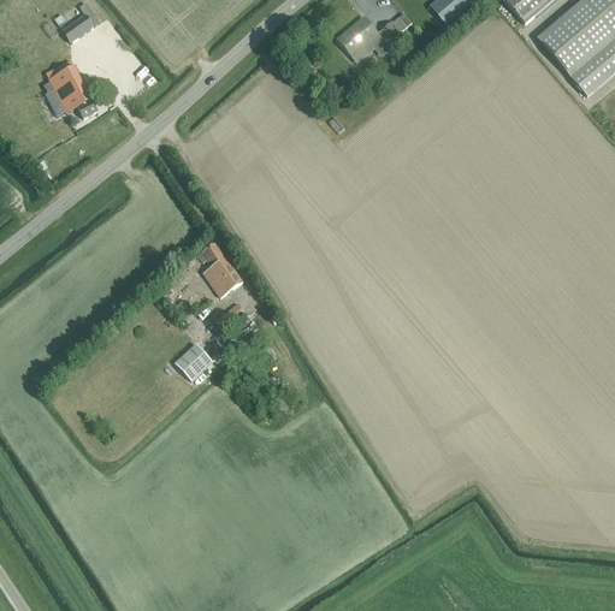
[(435,0),(429,5),(444,25),(473,3),(471,0),(435,0)]
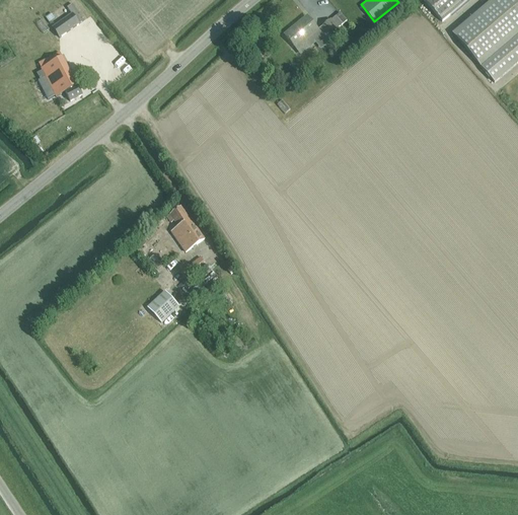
[(425,0),(442,19),(463,0),(425,0)]
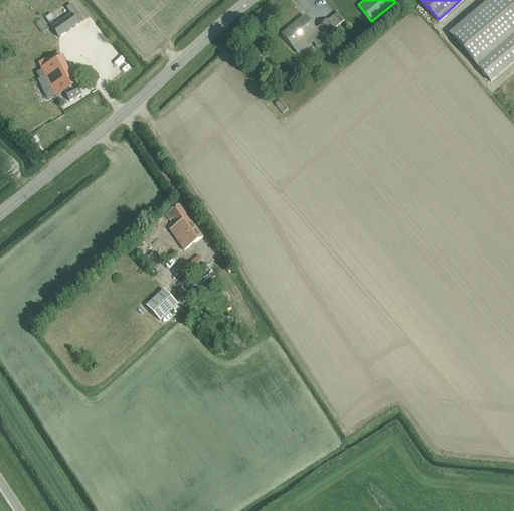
[(484,0),(449,31),(491,79),(513,59),(513,0),(484,0)]
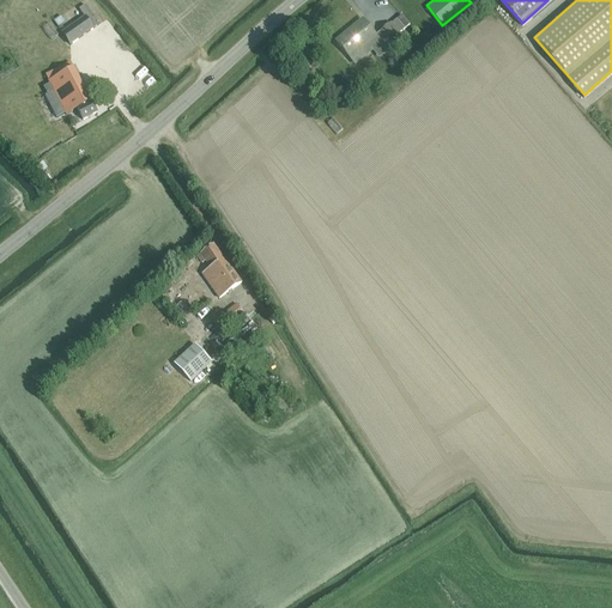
[(67,41),(90,26),(83,16),(60,30),(67,41)]
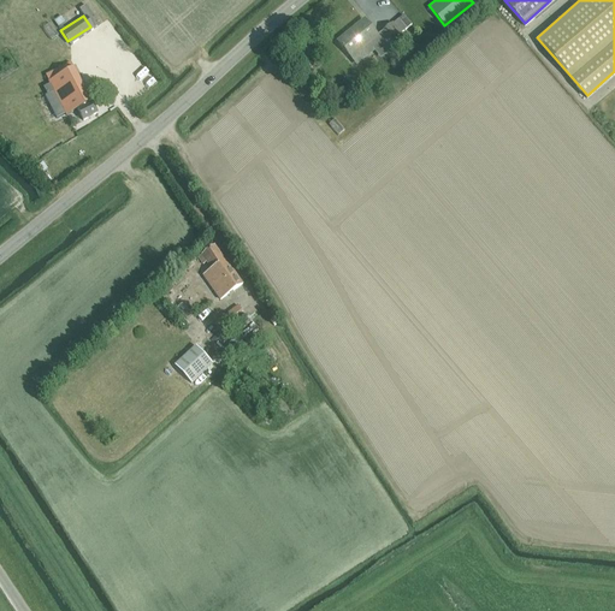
[(385,48),(403,35),(391,21),(377,33),(364,17),(336,39),(342,47),(343,46),(350,54),(376,33),(379,36),(377,37),(385,48)]
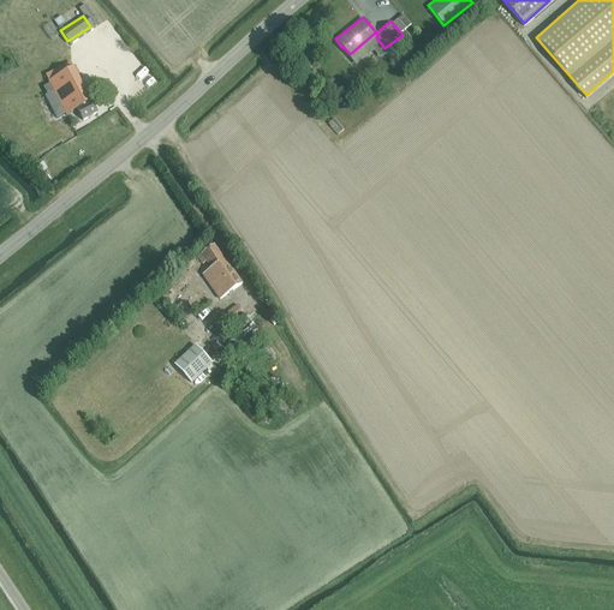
[(82,117),(96,109),(70,59),(45,71),(65,112),(76,106),(82,117)]
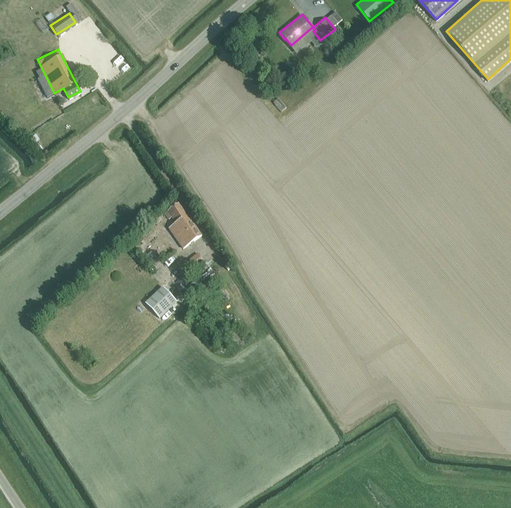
[(182,246),(190,240),(200,233),(196,227),(187,214),(177,201),(163,211),(167,216),(170,215),(175,221),(167,226),(182,246)]
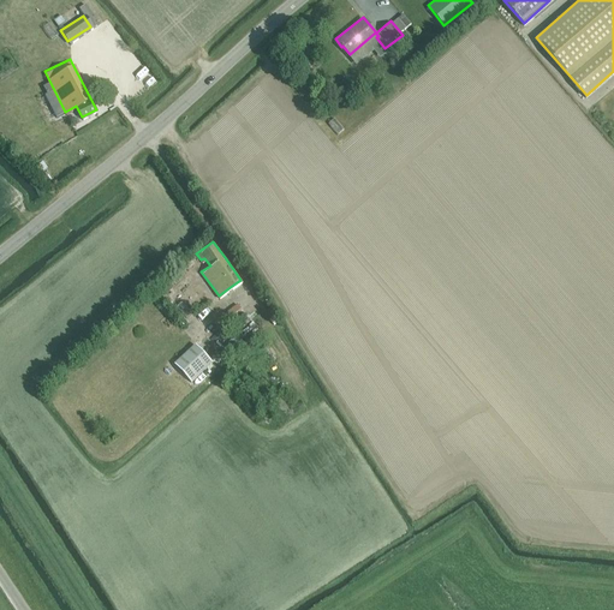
[(222,330),(245,314),(237,301),(214,320),(222,330)]
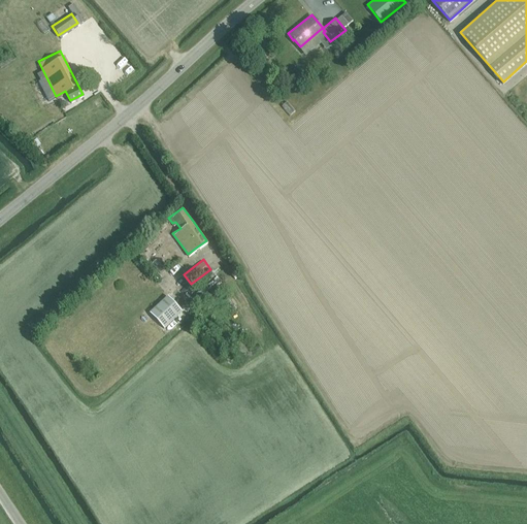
[(163,326),(182,309),(167,293),(149,310),(163,326)]
